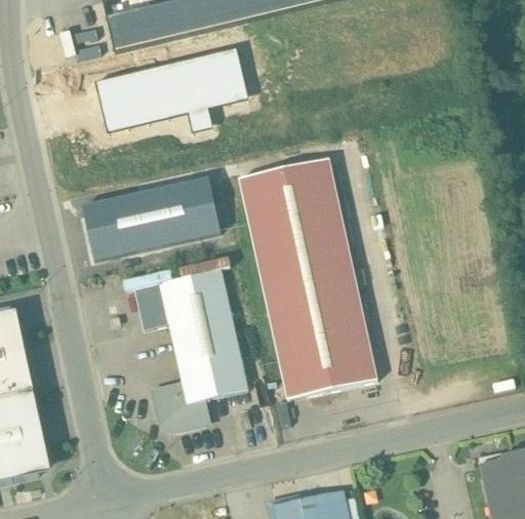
[(183,0),(109,17),(116,49),(323,0),(183,0)]
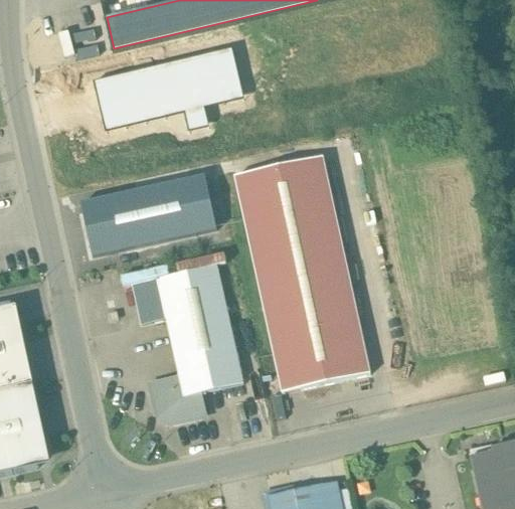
[(323,154),(234,173),(282,390),(370,371),(323,154)]
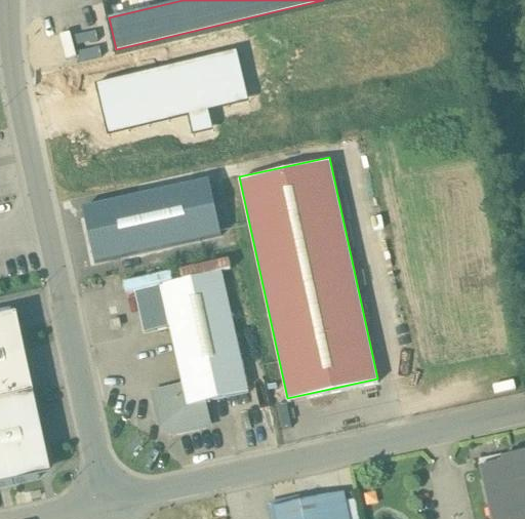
[(120,196),(132,251),(221,232),(209,175),(120,196)]
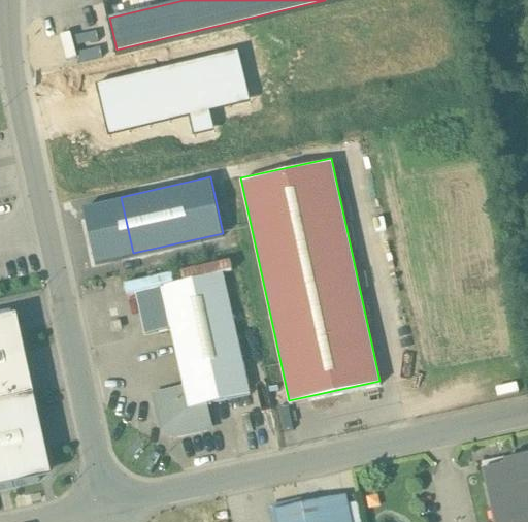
[(121,197),(85,204),(81,205),(94,261),(133,253),(121,197)]
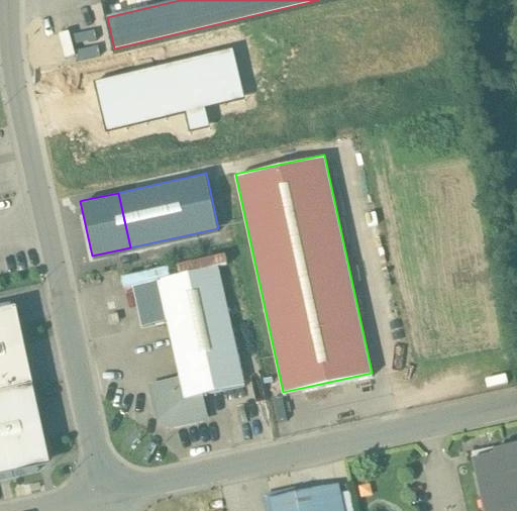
[(227,262),(225,252),(177,264),(179,273),(217,264),(227,262)]
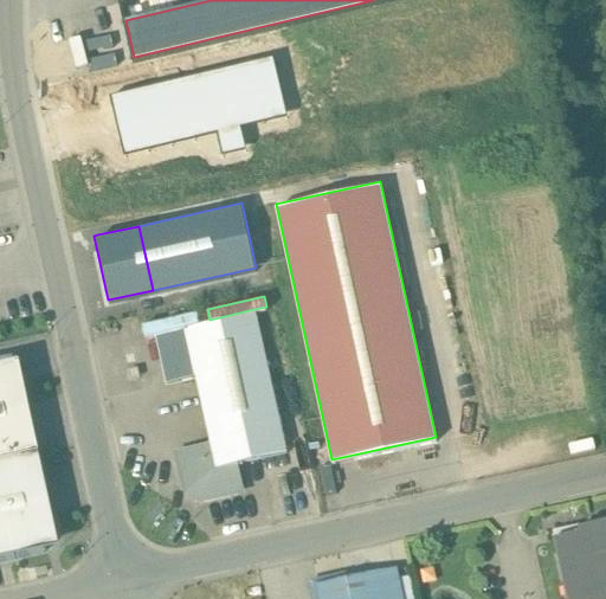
[(287,448),(255,309),(210,320),(199,322),(185,324),(195,372),(211,439),(217,464),(237,459),(287,448)]
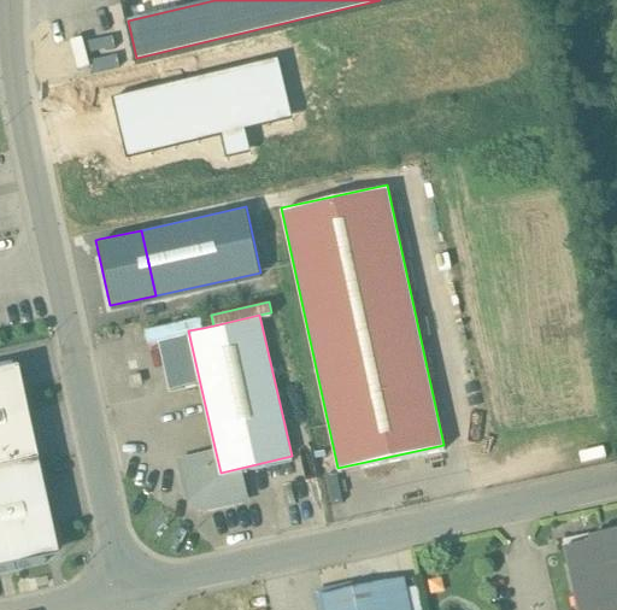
[(142,329),(145,340),(158,338),(188,330),(203,328),(200,317),(142,329)]
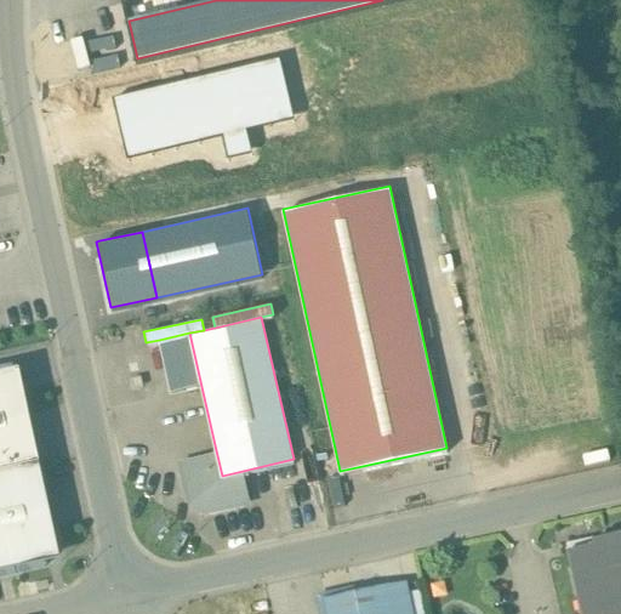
[(200,381),(189,333),(159,340),(170,388),(200,381)]
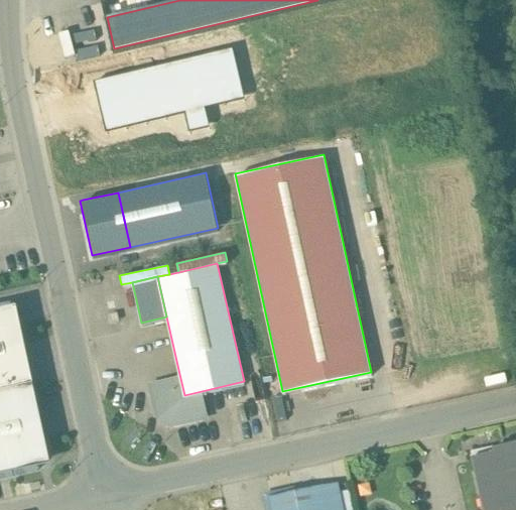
[(0,389),(33,382),(19,316),(3,307),(0,307),(0,389)]
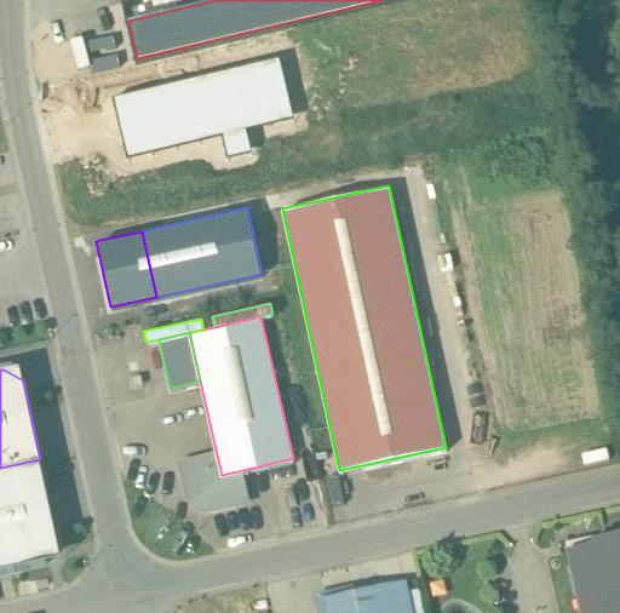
[(187,456),(182,462),(190,499),(197,504),(205,508),(244,499),(248,492),(242,470),(222,475),(216,450),(187,456)]
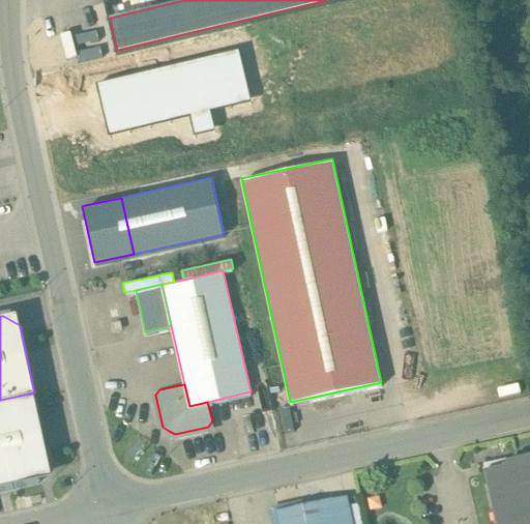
[(34,393),(0,400),(0,486),(38,477),(49,462),(34,393)]
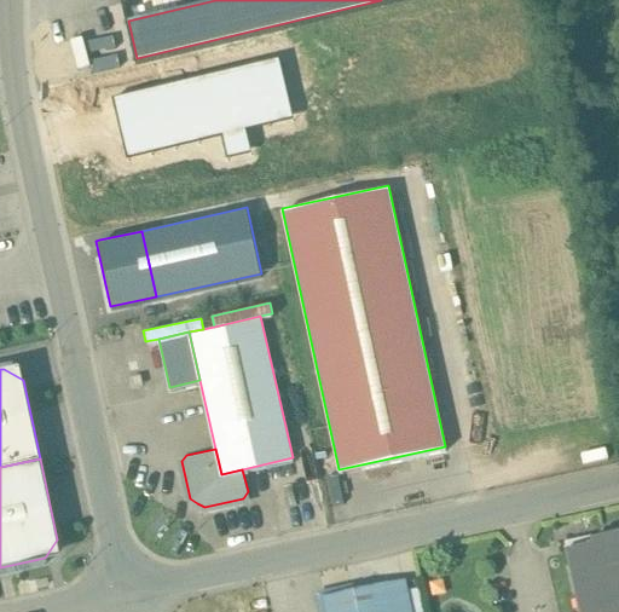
[(618,611),(618,529),(605,533),(591,536),(593,541),(566,547),(579,611),(618,611)]
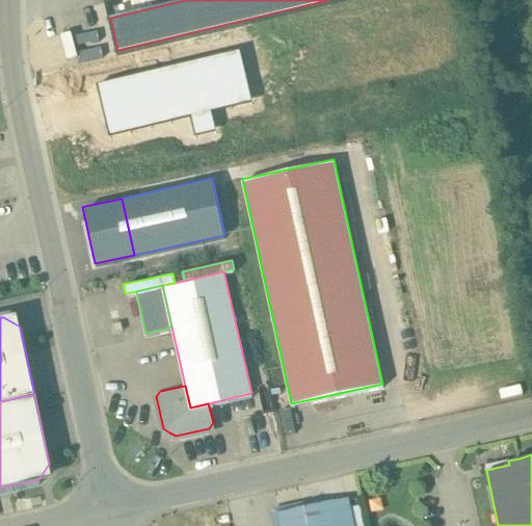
[(352,525),(347,496),(280,510),(282,525),(352,525)]
